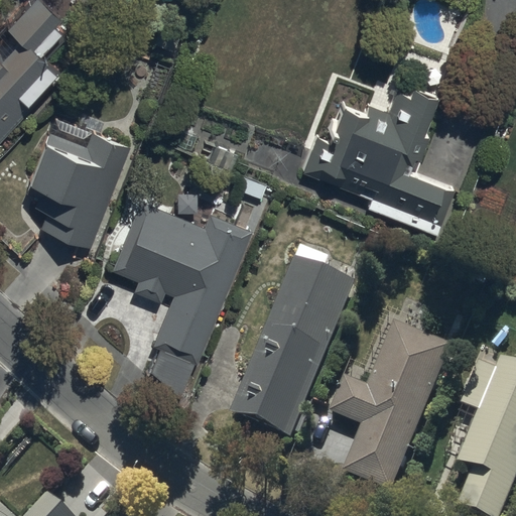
[(33,1),(0,34),(0,142),(31,112),(28,108),(57,78),(38,58),(66,32),(33,1)]
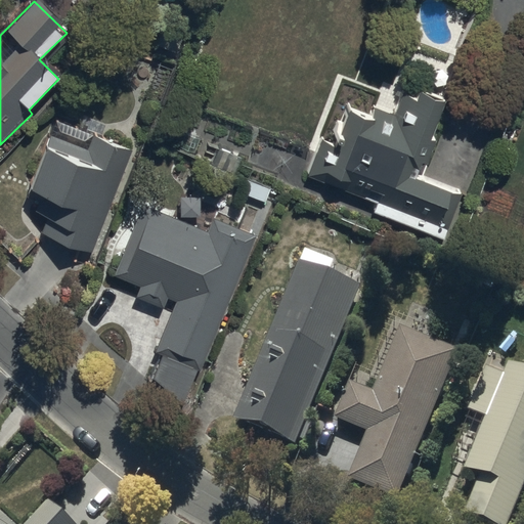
[(464,192),(424,177),(438,141),(432,138),(446,101),(407,86),(396,117),(376,108),(373,118),(353,111),(339,147),(323,141),(309,177),(380,204),(377,213),(446,239),(464,192)]
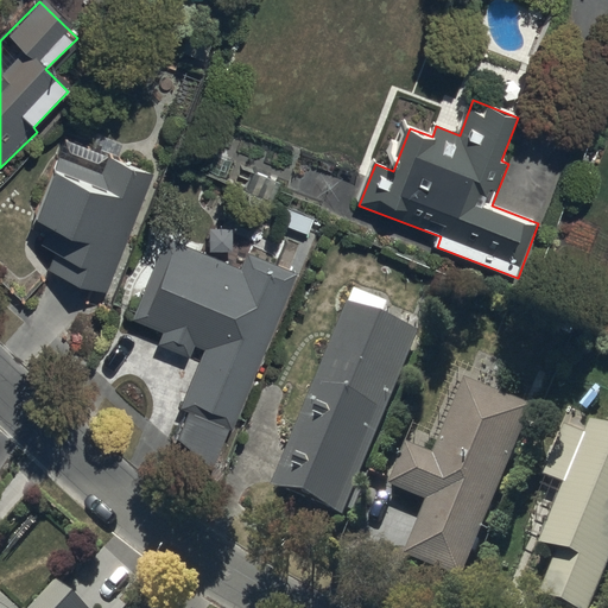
[(153,175),(68,141),(33,227),(45,232),(39,246),(57,253),(50,271),(106,293),(153,175)]
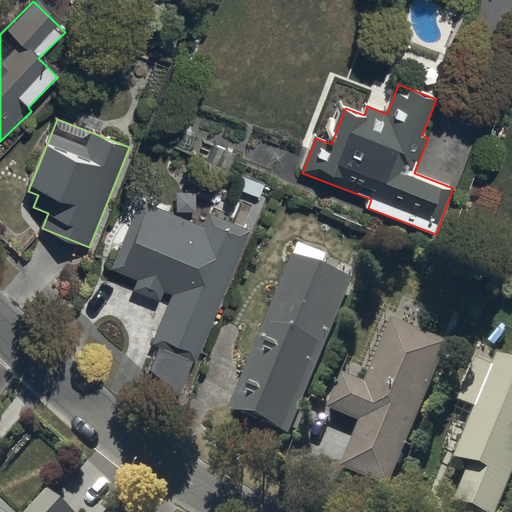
[(203,227),(139,201),(111,271),(137,282),(133,290),(160,301),(164,291),(172,294),(152,345),(159,348),(149,371),(180,396),(194,362),(197,363),(251,230),(208,213),(203,227)]
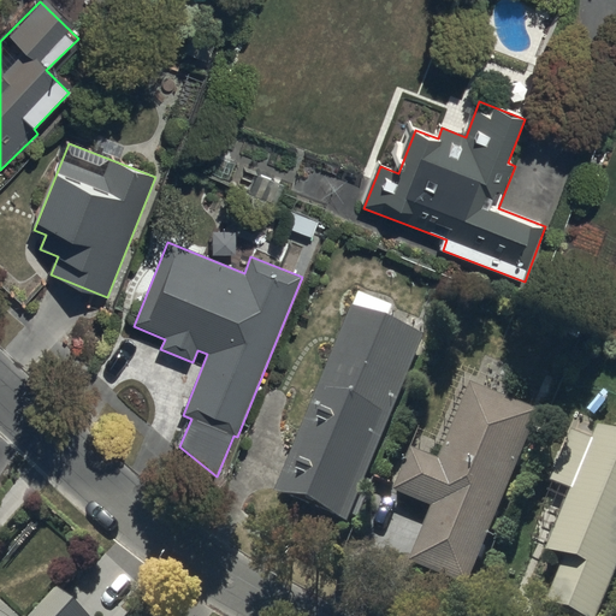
[(347,522),(424,330),(389,317),(394,304),(357,289),(274,495),(347,522)]
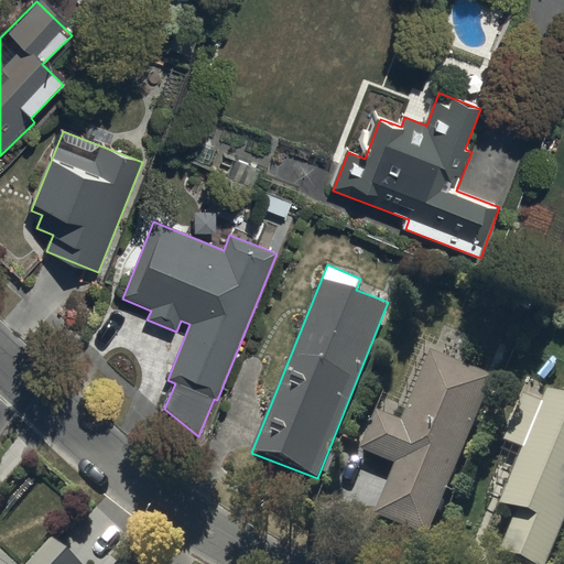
[(494,375),(429,348),(400,420),(377,410),(361,448),(398,463),(377,514),(429,535),(494,375)]
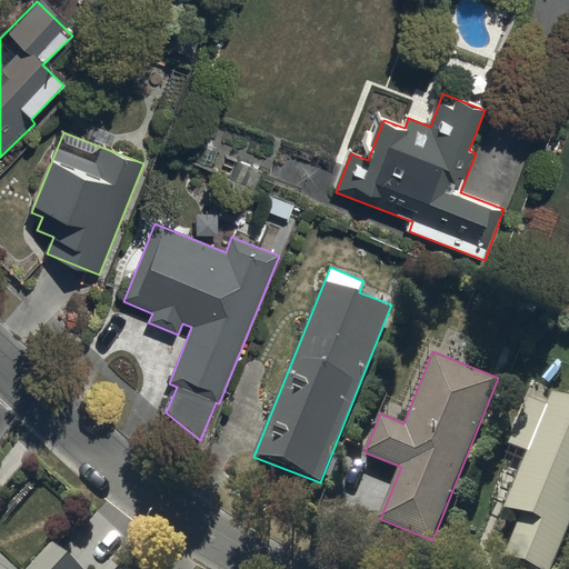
[(549,568),(568,525),(568,396),(553,389),(548,403),(527,395),(506,441),(527,450),(502,507),(520,515),(503,553),(539,568),(549,568)]
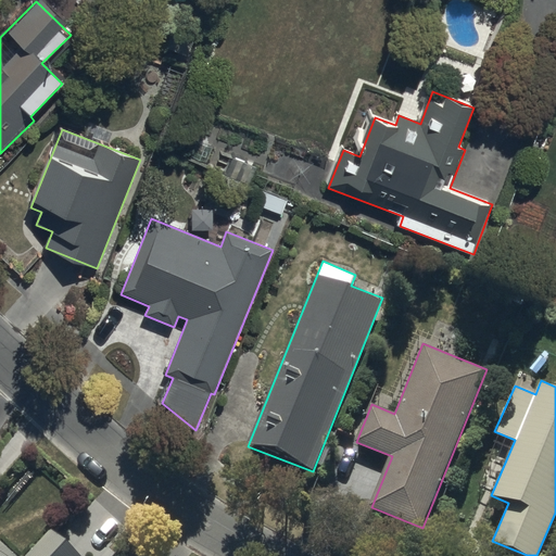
[(0,555),(74,555),(47,529),(21,555),(14,555),(0,541),(0,555)]
